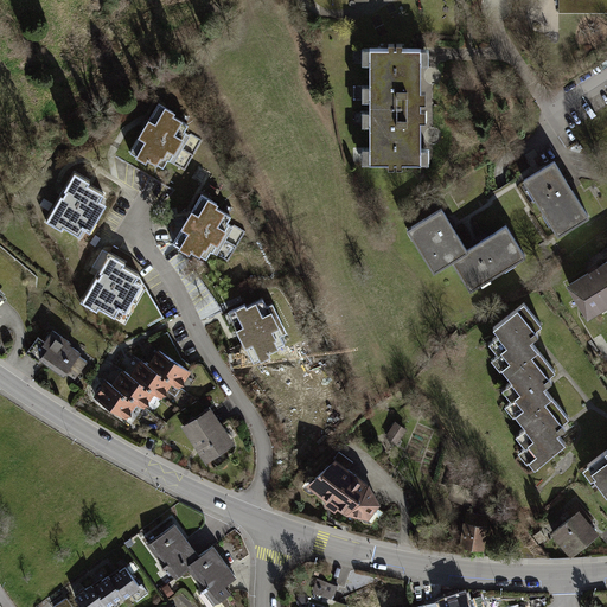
[(606,0),(558,0),(558,12),(606,12),(606,0)]
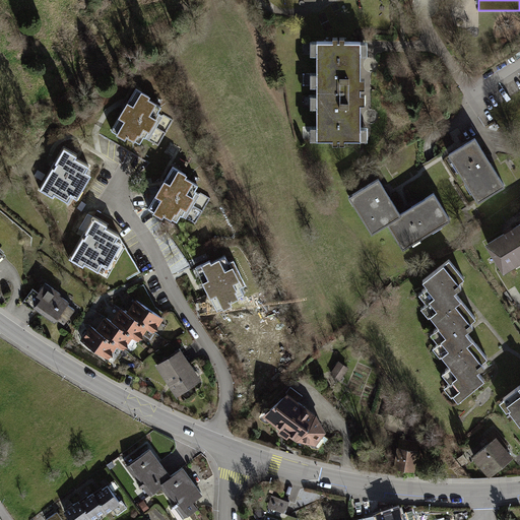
[(317,42),(317,90),(360,90),(360,65),(360,41),(317,42)]
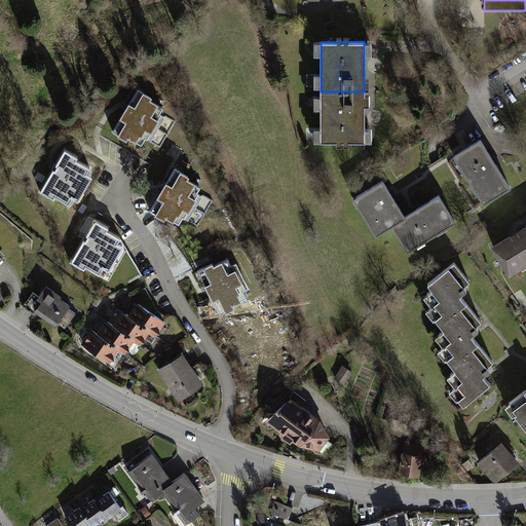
[(153,98),(140,90),(129,109),(116,133),(128,139),(129,137),(144,144),(148,138),(154,141),(167,117),(161,114),(164,108),(151,101),(153,98)]
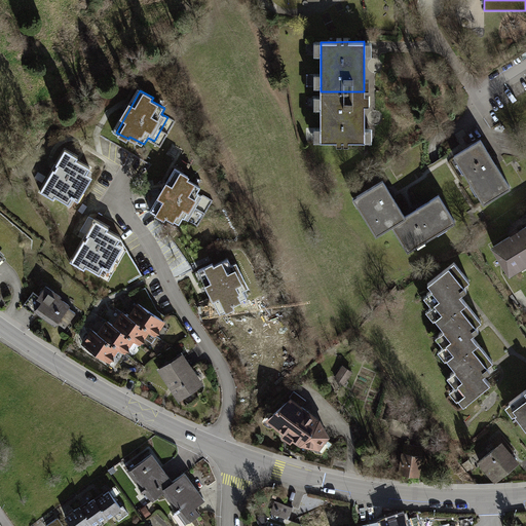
[(365,118),(364,91),(321,91),(321,141),(365,141),(365,118)]
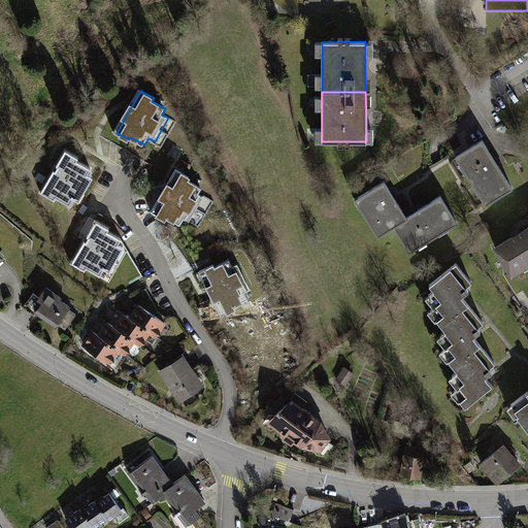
[(474,144),(457,155),(487,204),(514,188),(499,165),(497,160),(484,138),(474,144)]
